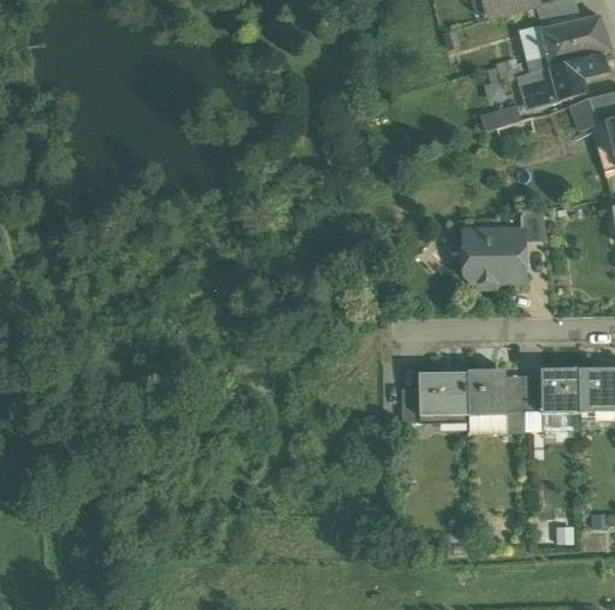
[(482,0),(488,18),(534,5),(540,3),(539,0),(482,0)]
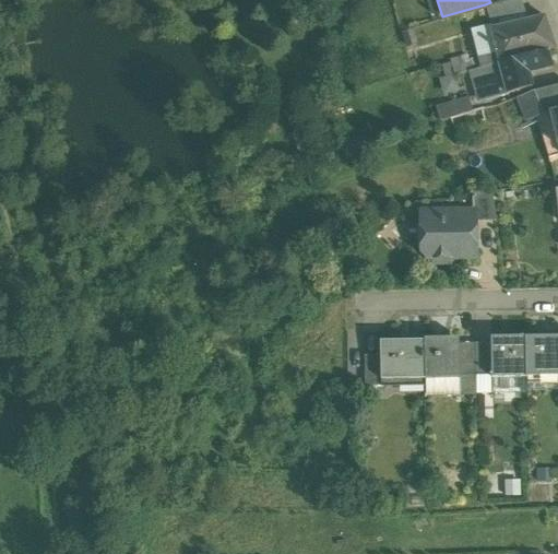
[(498,0),(490,2),(485,4),(491,27),(527,19),(522,0),(498,0)]
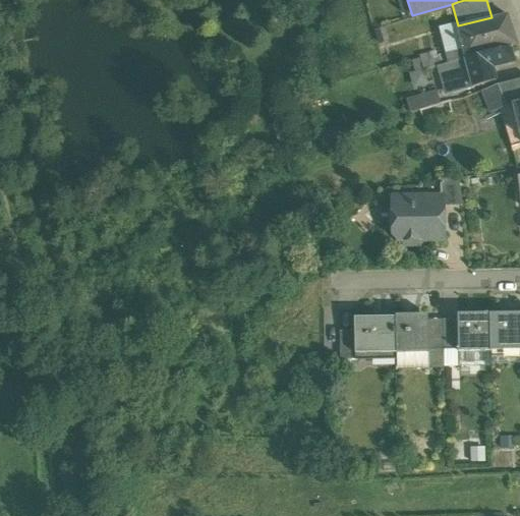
[(492,17),(458,25),(463,47),(465,54),(509,44),(509,45),(517,43),(507,12),(492,17)]
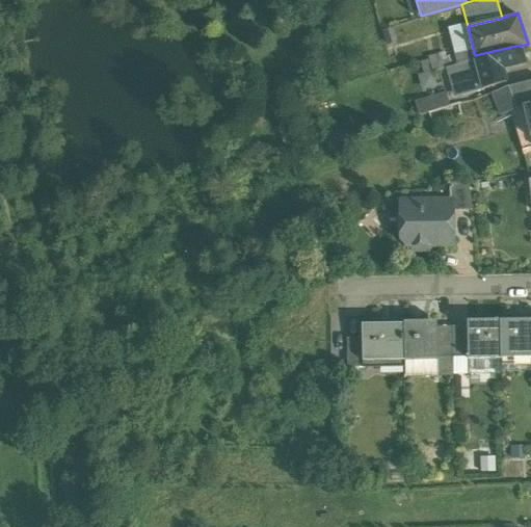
[(468,26),(450,30),(456,52),(473,48),(468,26)]
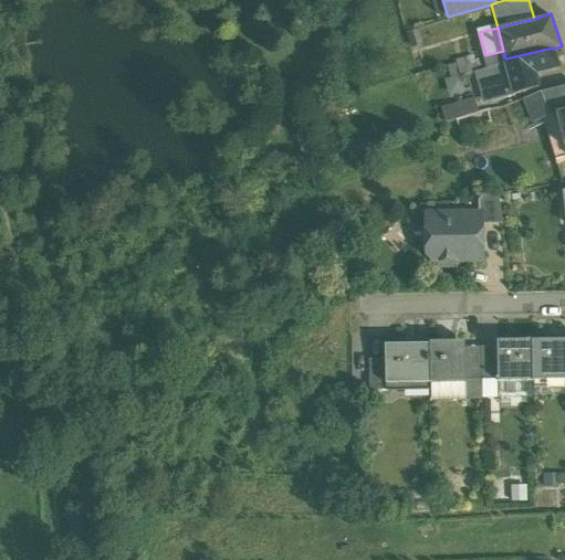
[(553,48),(505,59),(505,60),(514,90),(537,83),(534,69),(557,63),(553,49),(553,48)]
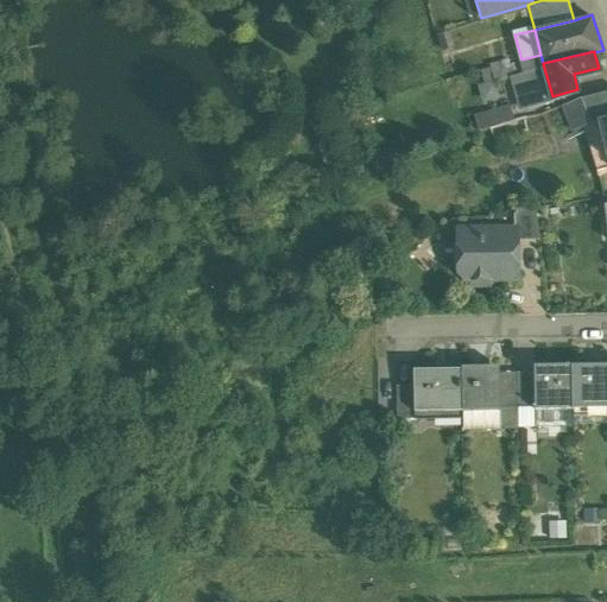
[(541,55),(522,59),(525,70),(543,64),(543,63),(541,55)]
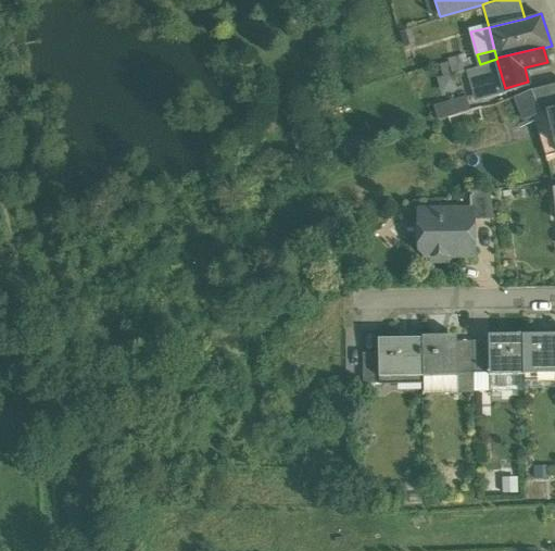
[(457,55),(448,59),(452,73),(463,70),(457,55)]
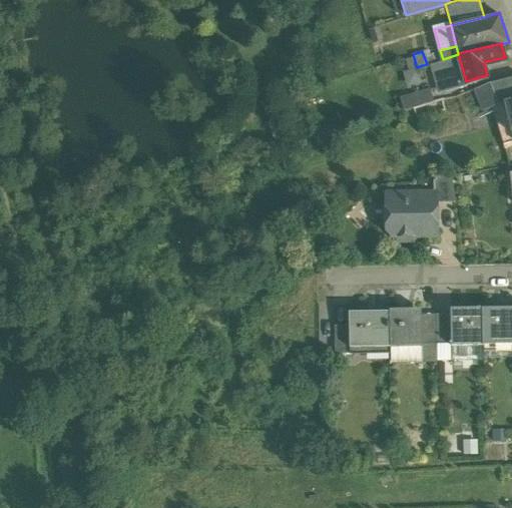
[(443,59),(433,62),(435,69),(436,69),(442,88),(466,81),(458,54),(443,59)]
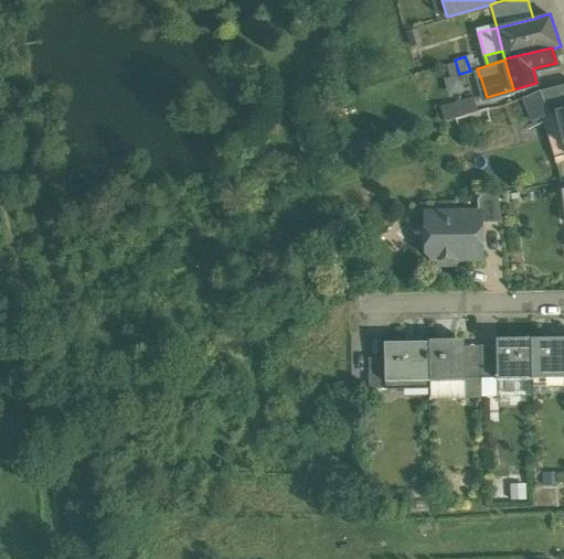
[(563,82),(540,89),(549,113),(557,110),(563,108),(563,82)]
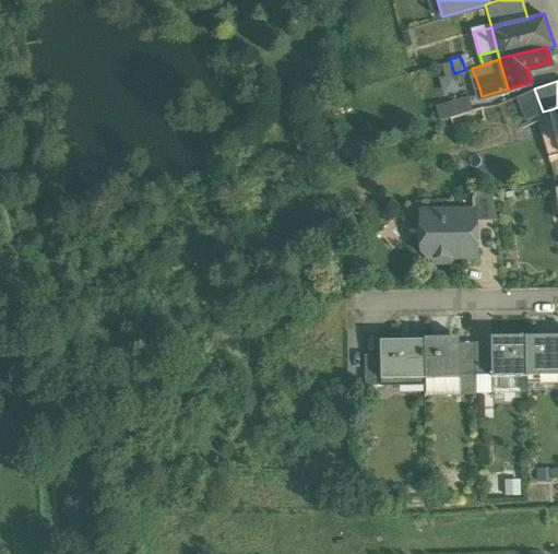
[(534,89),(518,94),(526,117),(535,114),(543,112),(534,89)]
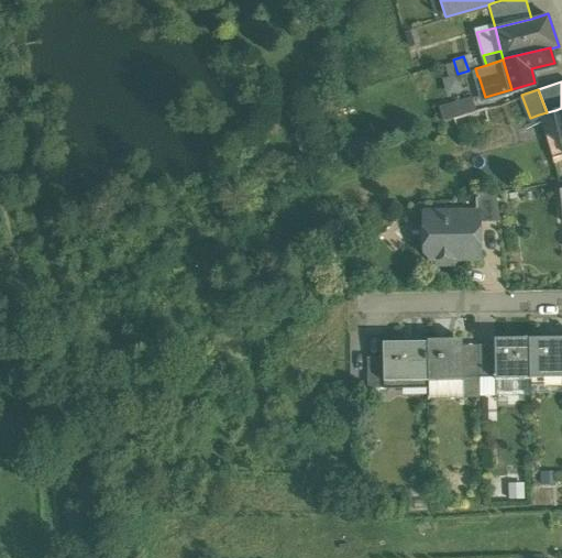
[(471,98),(449,105),(452,117),(475,109),(471,98)]
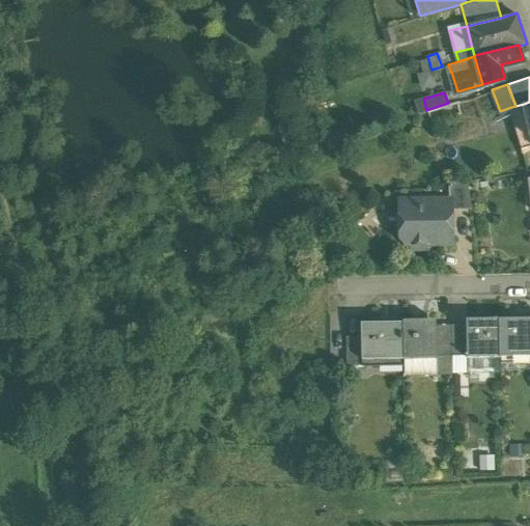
[(448,103),(426,110),(430,120),(461,110),(456,100),(448,103)]
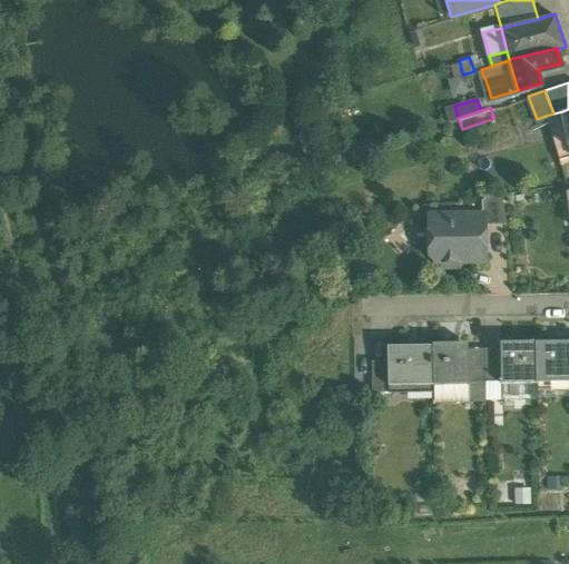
[(553,114),(546,116),(558,157),(568,154),(568,140),(562,111),(553,114)]
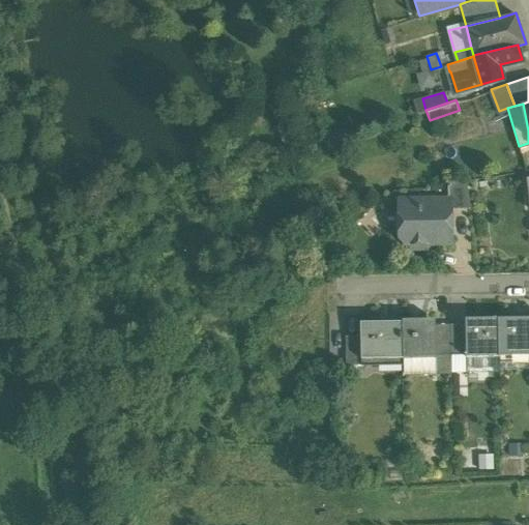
[(466,178),(447,181),(447,198),(449,198),(449,206),(470,206),(466,178)]
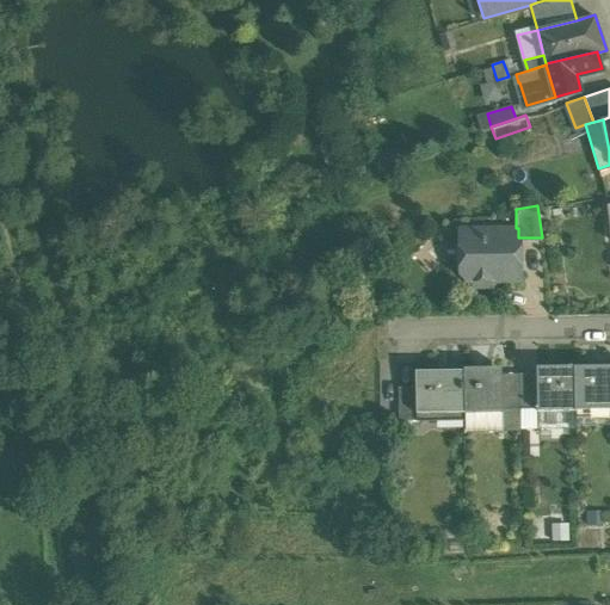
[(516,228),(500,228),(494,233),(462,234),(462,259),(469,267),(469,277),(475,283),(488,283),(494,277),(518,276),(518,238),(518,228),(516,228)]
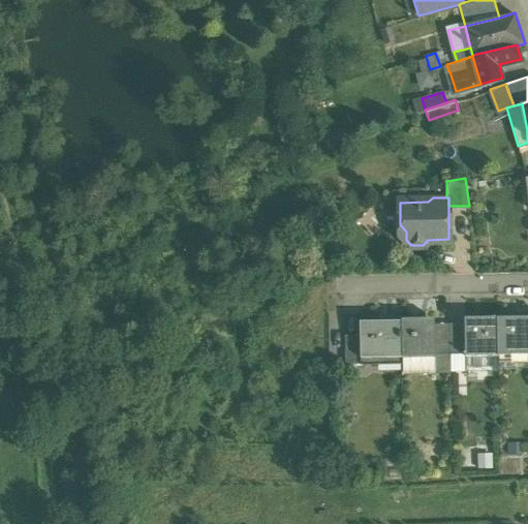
[(527,317),(496,318),(497,353),(527,352),(527,317)]
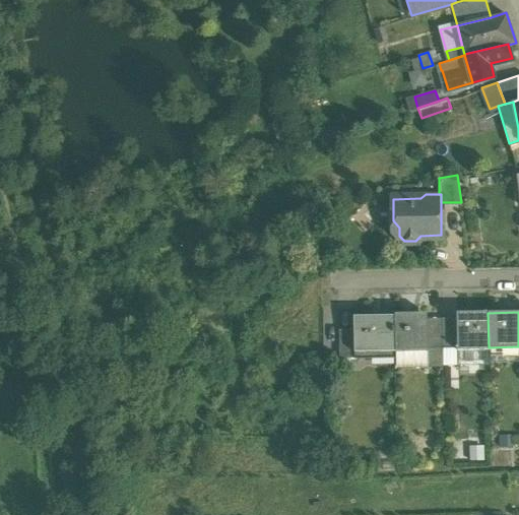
[(488,313),(457,313),(457,316),(458,347),(489,347),(488,313)]
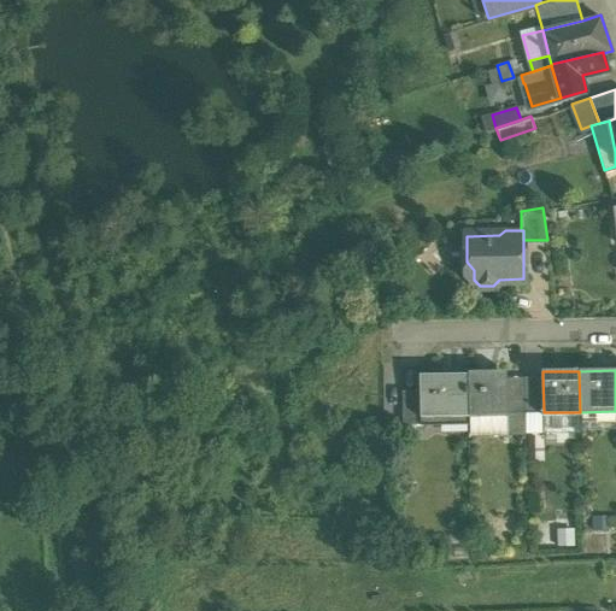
[(469,374),(420,374),(420,387),(420,413),(422,413),(470,413),(469,374)]
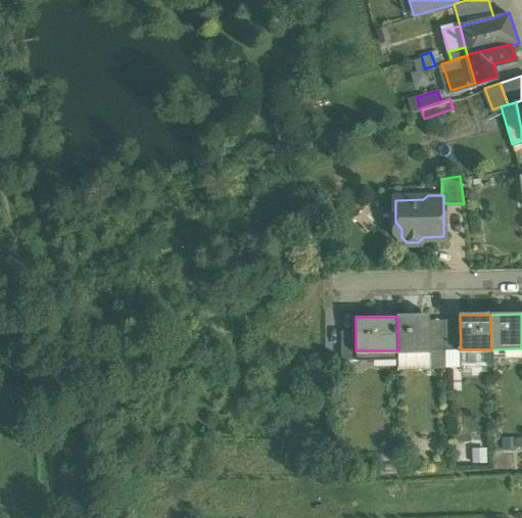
[(429,317),(397,317),(398,350),(429,350),(429,348),(429,318),(429,317)]
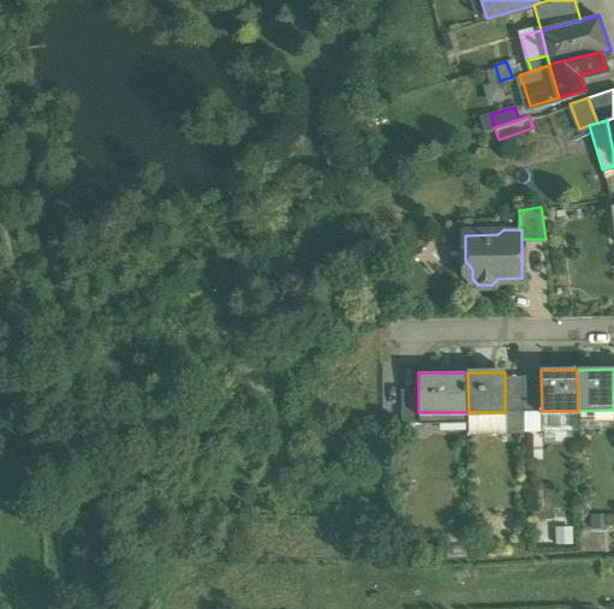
[(523,375),(523,374),(505,374),(505,410),(523,409),(523,375)]
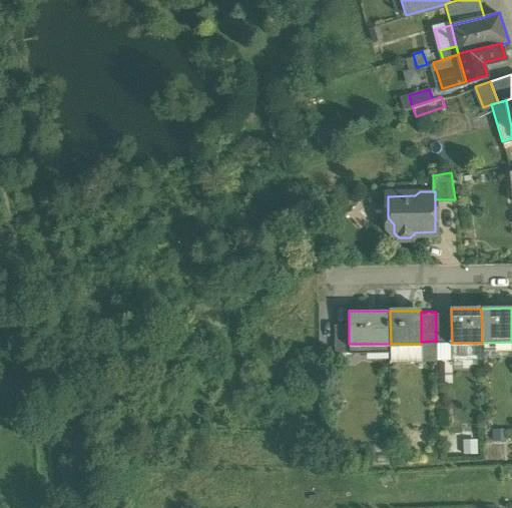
[(452,343),(451,312),(436,313),(436,341),(436,342),(436,343),(452,343)]
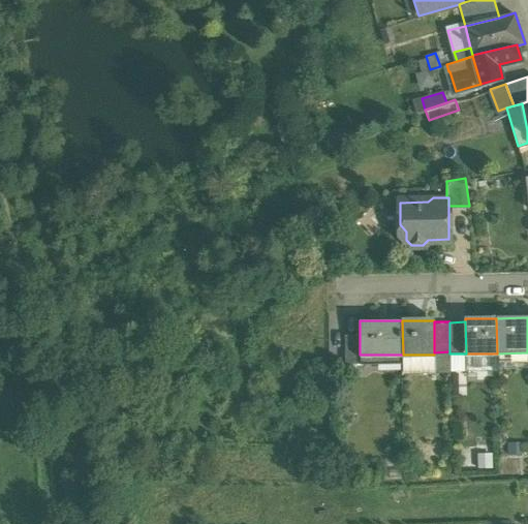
[(360,355),(360,332),(344,332),(344,361),(362,361),(362,355),(360,355)]
